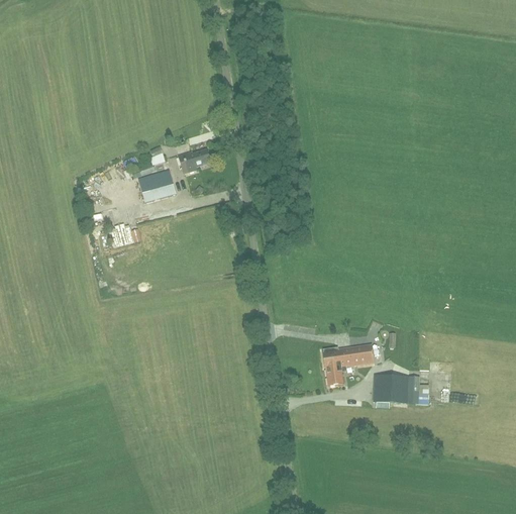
[(150,160),(163,156),(162,151),(159,144),(149,148),(151,156),(149,158),(150,160)]
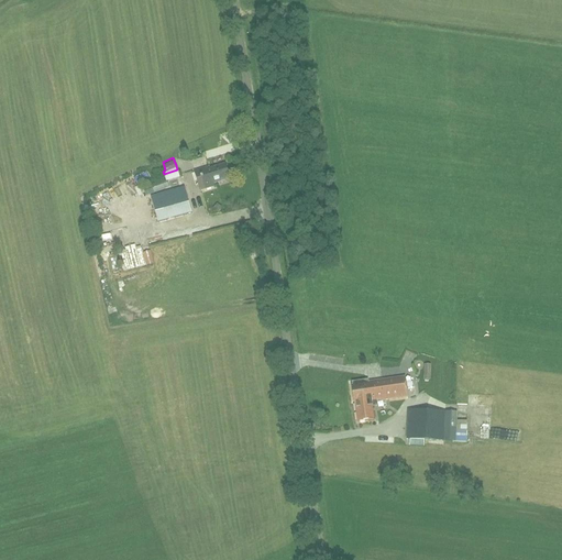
[(228,176),(223,161),(208,166),(207,164),(198,167),(193,168),(199,187),(204,186),(213,183),(212,182),(228,176)]
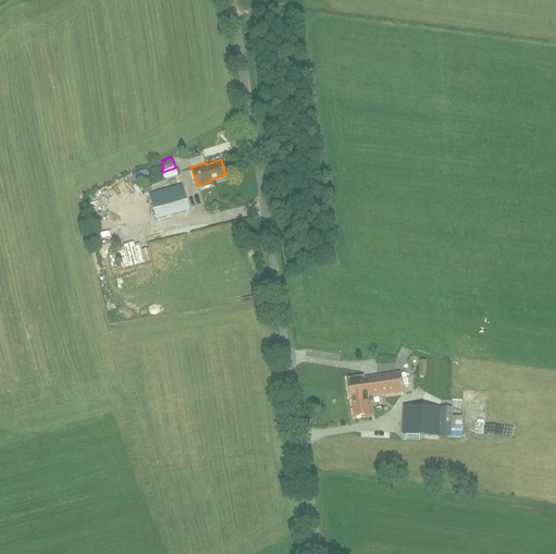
[(144,191),(165,182),(162,173),(140,182),(144,191)]
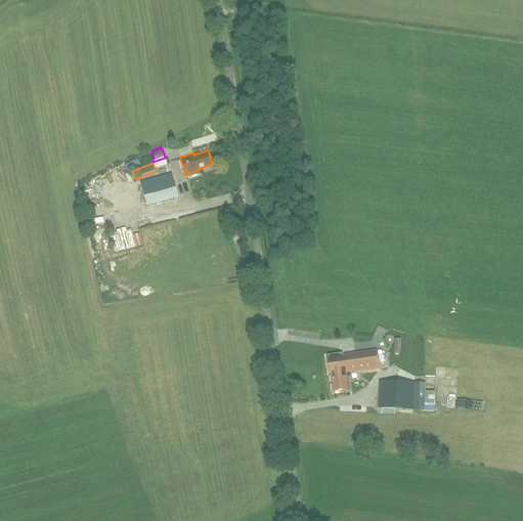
[(171,171),(139,180),(146,204),(177,196),(171,171)]
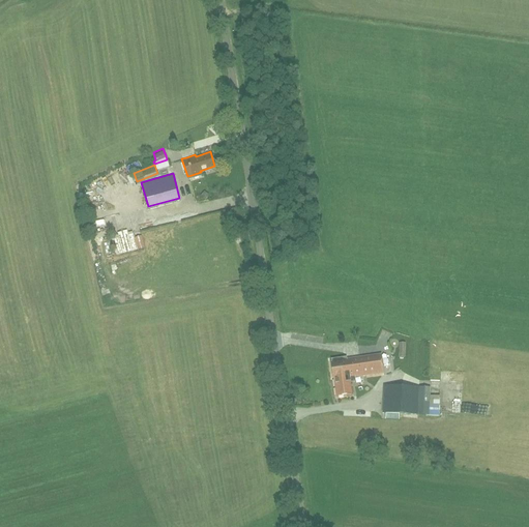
[(228,181),(213,185),(216,195),(231,191),(228,181)]
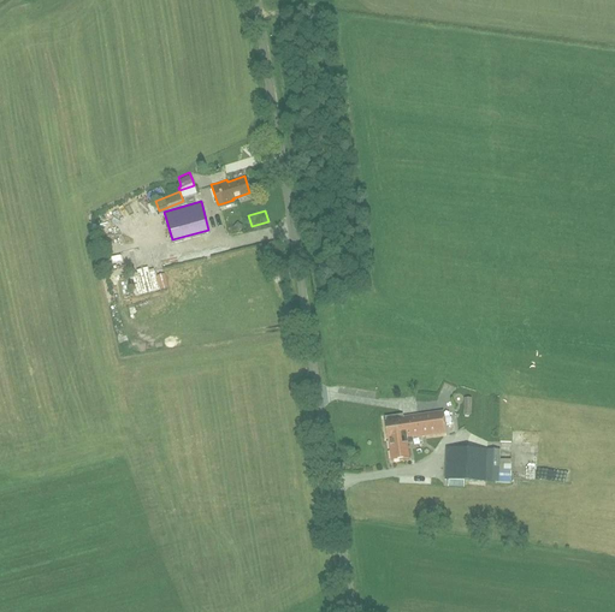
[(425,415),(418,416),(420,434),(445,431),(442,408),(424,410),(425,415)]
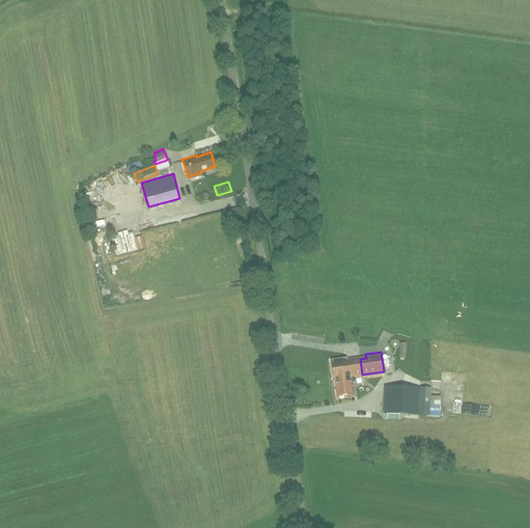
[(354,376),(361,374),(362,374),(360,359),(359,356),(346,358),(345,356),(331,358),(332,361),(331,361),(333,377),(334,377),(336,395),(352,393),(350,380),(354,379),(354,376)]
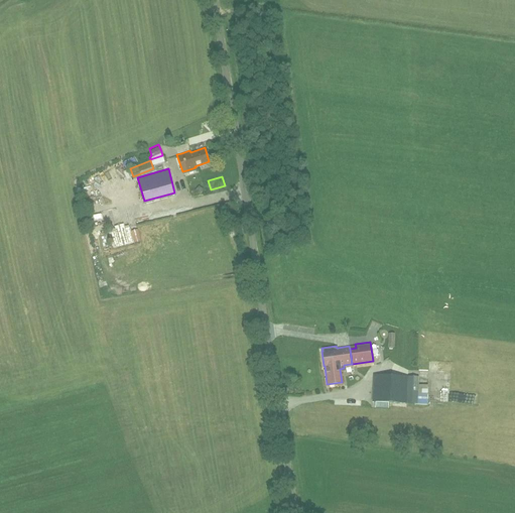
[(451,383),(449,372),(440,373),(441,384),(451,383)]
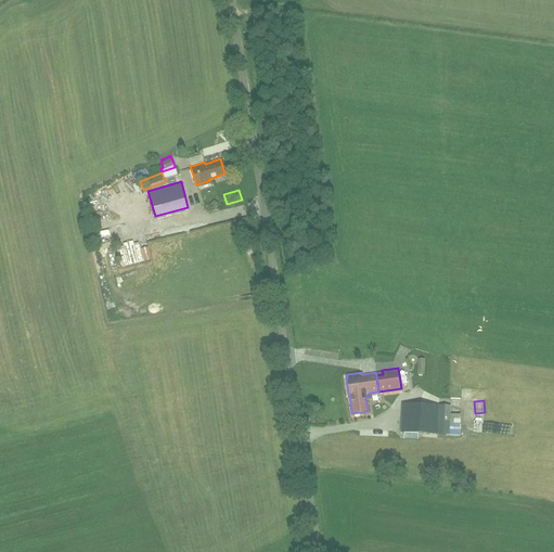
[(402,402),(401,431),(403,431),(402,436),(416,437),(416,431),(436,432),(436,416),(437,403),(402,402)]
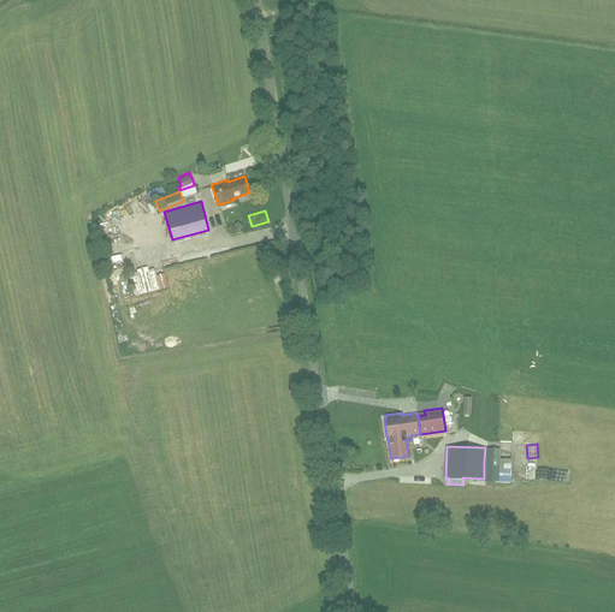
[(512,463),(484,462),(484,479),(512,480),(512,463)]
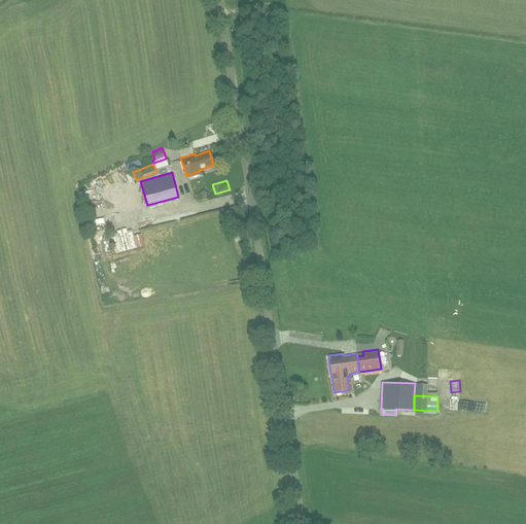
[(453,398),(453,408),(462,407),(462,408),(477,407),(476,397),(453,398)]
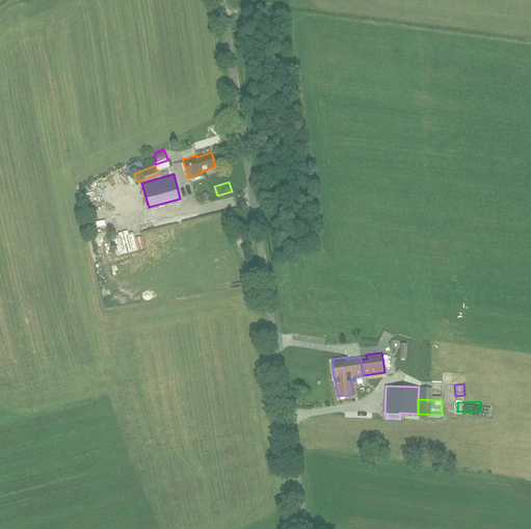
[(493,413),(493,403),(481,402),(481,413),(493,413)]
